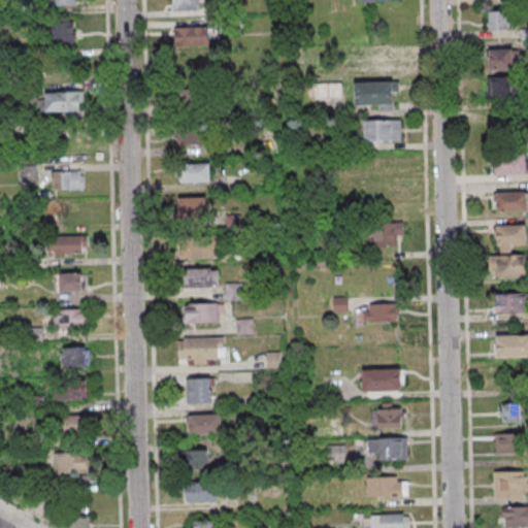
[(199,0),(172,0),(172,10),(200,10),(199,0)]
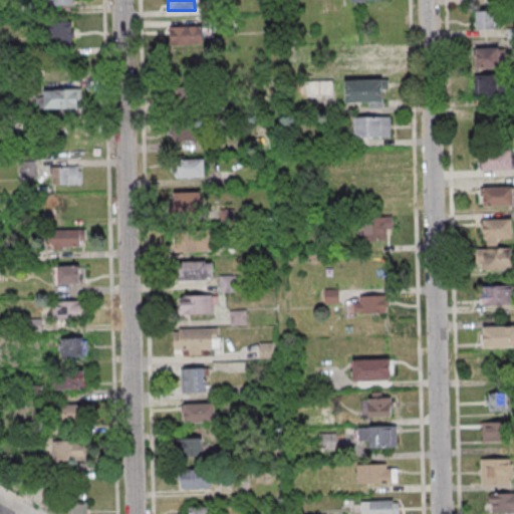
[(474,29),(495,29),(495,10),(474,10),(474,29)]
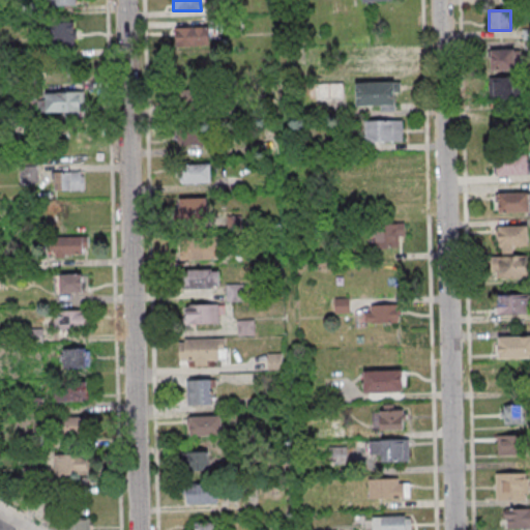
[(75,22),(51,22),(51,41),(75,41),(75,22)]
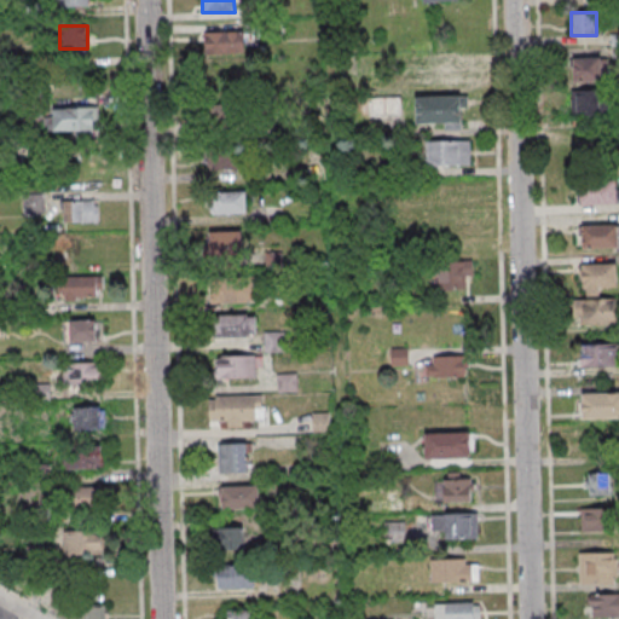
[(204,53),(244,53),(244,32),(204,32),(204,53)]
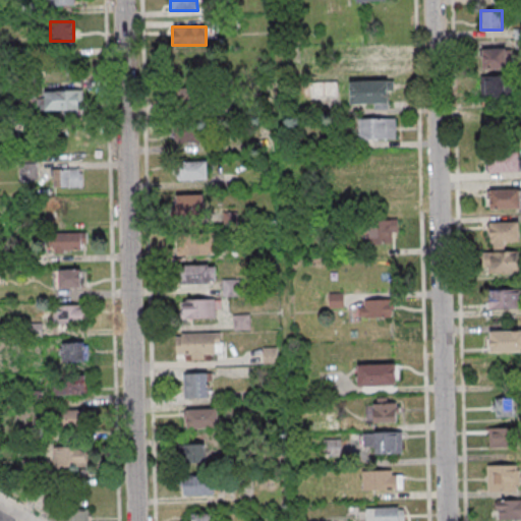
[(482,68),(507,68),(507,48),(482,48),(482,68)]
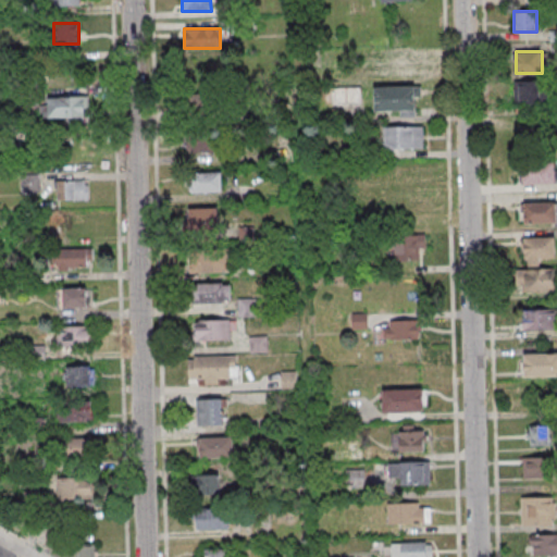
[(518,104),(555,104),(555,82),(518,82),(518,104)]
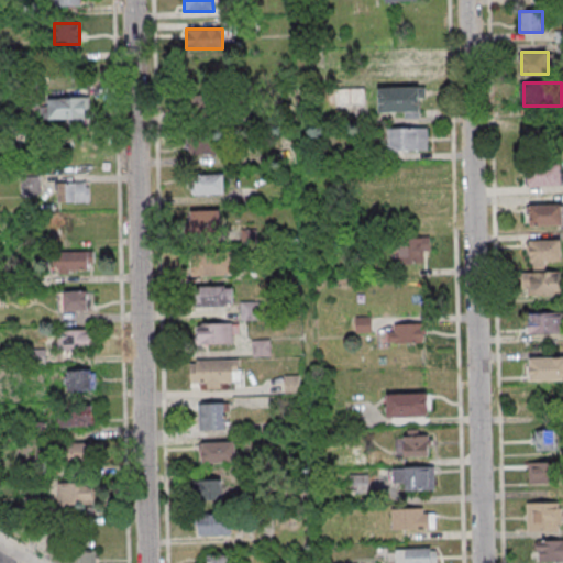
[(379,87),(379,118),(422,118),(422,87),(379,87)]
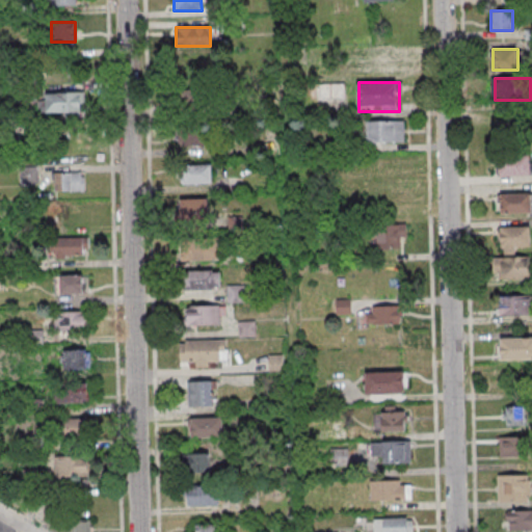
[(179,89),(179,110),(205,110),(205,89),(179,89)]
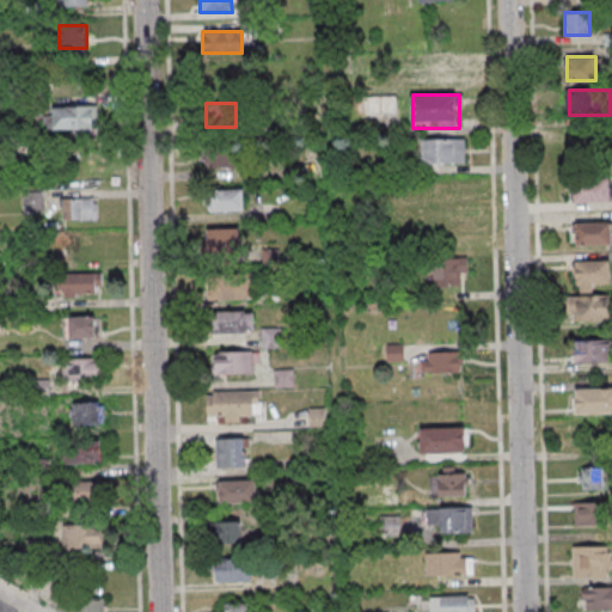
[(97,130),(97,108),(49,108),(49,130),(97,130)]
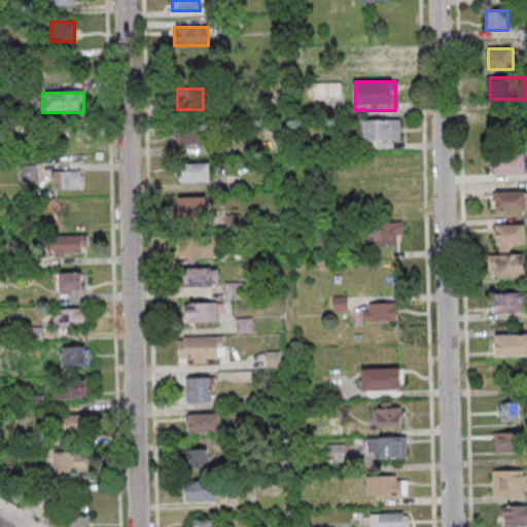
[(400,118),(363,118),(363,141),(400,141),(400,118)]
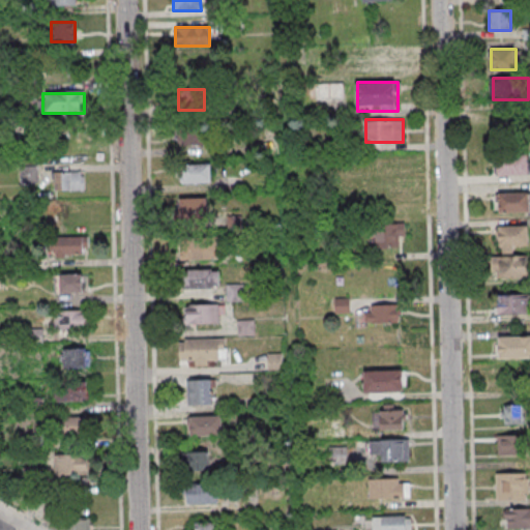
[(206,145),(206,126),(177,126),(177,145),(206,145)]
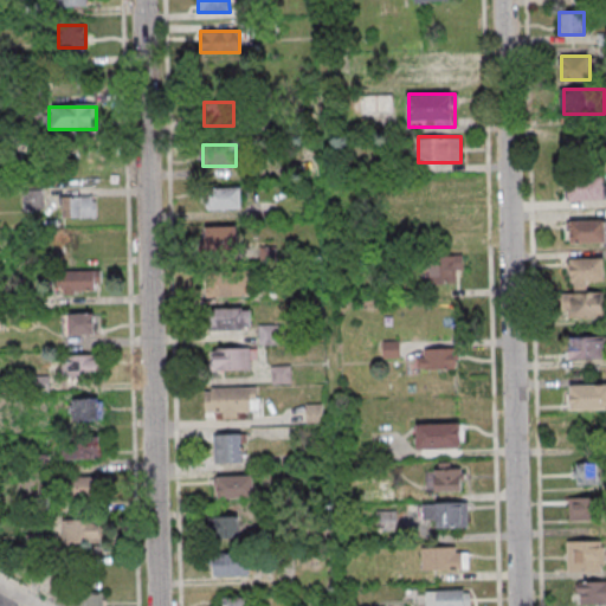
[(604,200),(604,178),(568,178),(568,200),(604,200)]
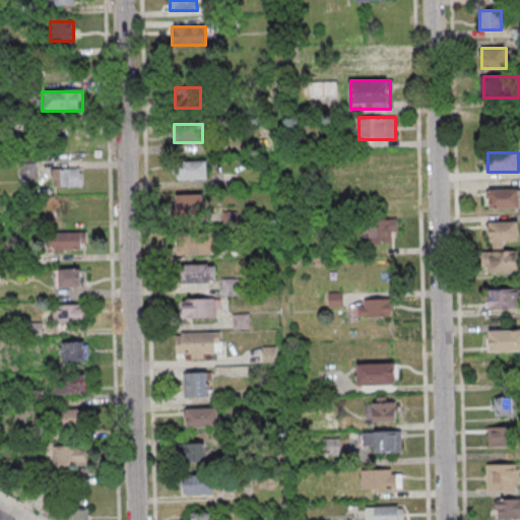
[(206,160),(178,160),(178,180),(206,180),(206,160)]
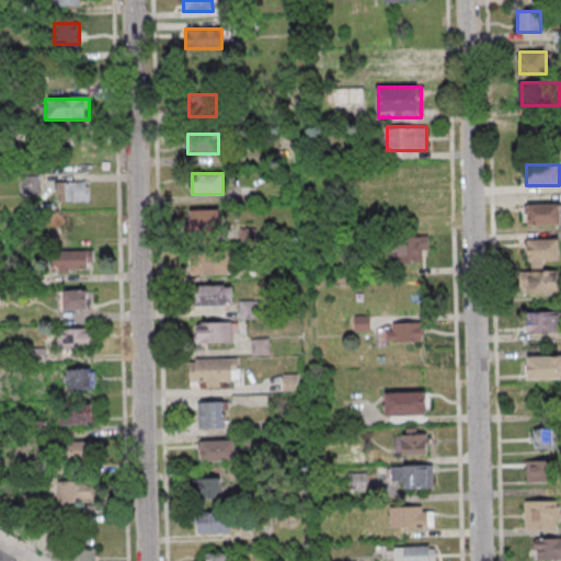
[(56,183),(56,204),(90,204),(90,183),(56,183)]
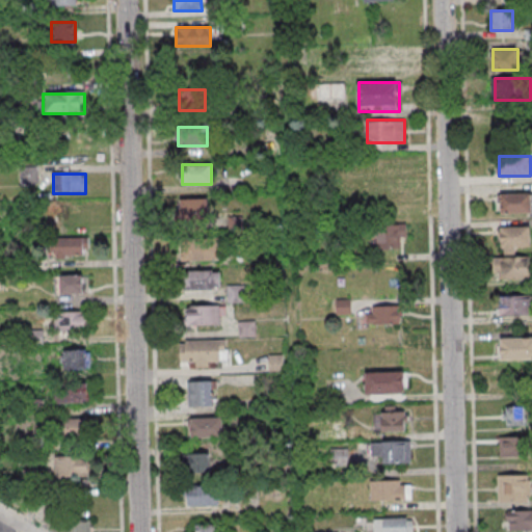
[(531,192),(500,192),(500,214),(531,213),(531,192)]
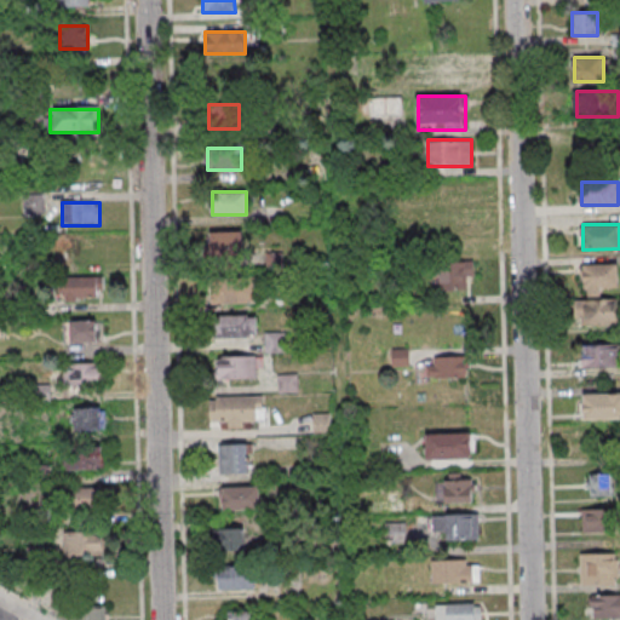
[(208,257),(242,256),(242,231),(208,233),(208,257)]
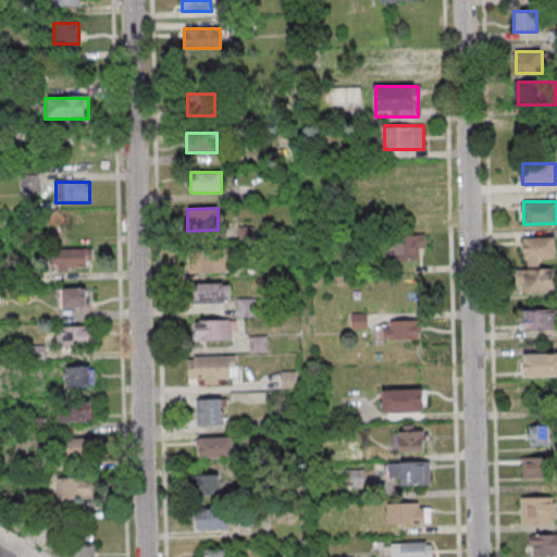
[(425,259),(425,234),(393,234),(393,259),(425,259)]
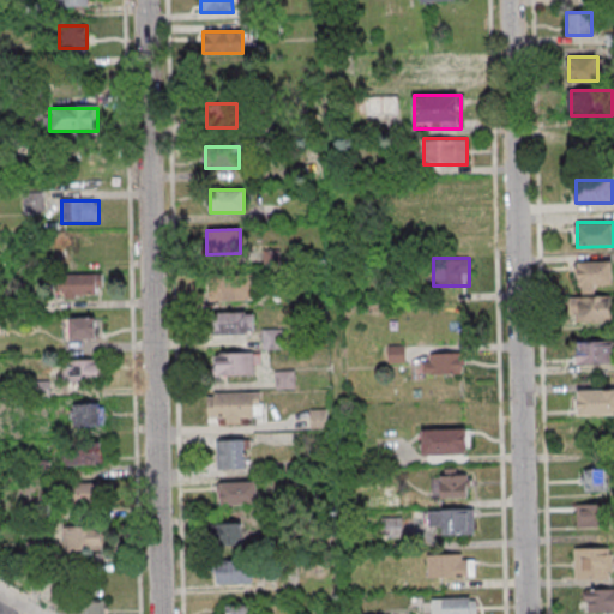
[(612,262),(578,262),(578,290),(612,290),(612,262)]
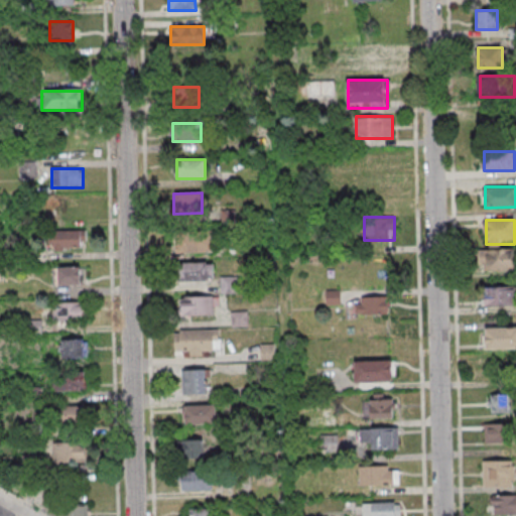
[(86,230),(50,230),(50,249),(86,249),(86,230)]
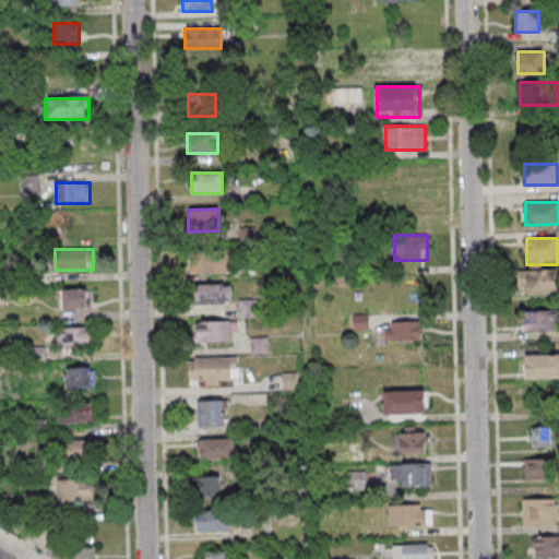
[(230,273),(230,253),(190,253),(190,273),(230,273)]
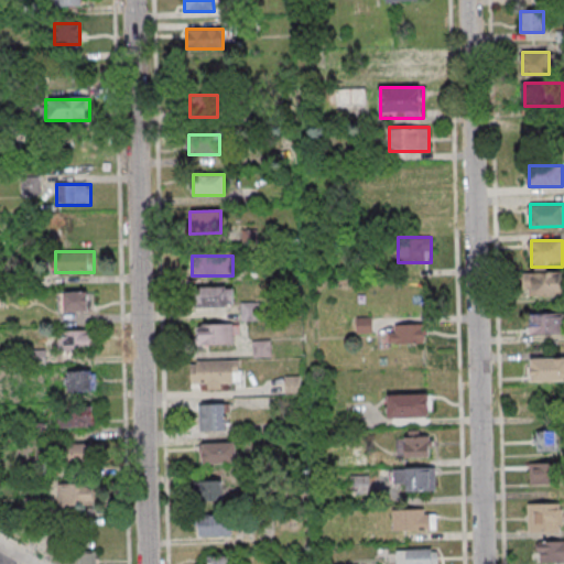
[(563,272),(525,272),(525,295),(563,295),(563,272)]
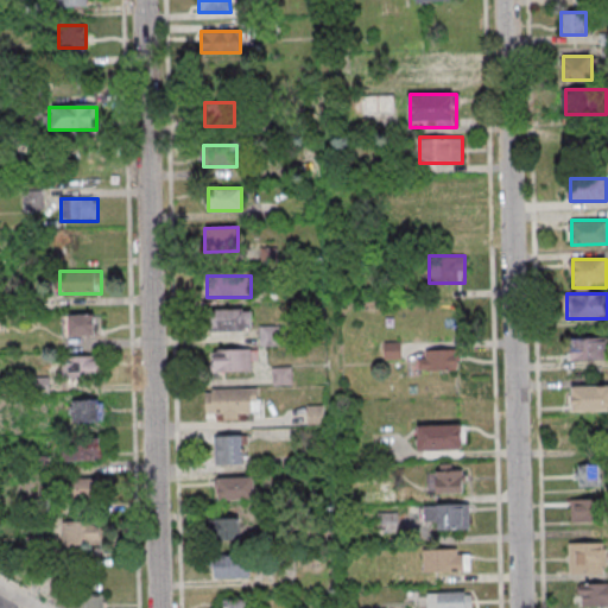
[(252,330),(252,309),(210,309),(210,330),(252,330)]
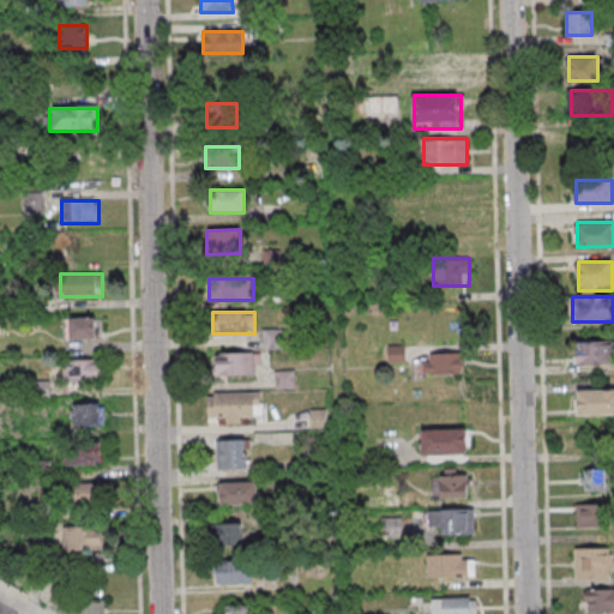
[(62,339),(96,339),(96,318),(62,318),(62,339)]
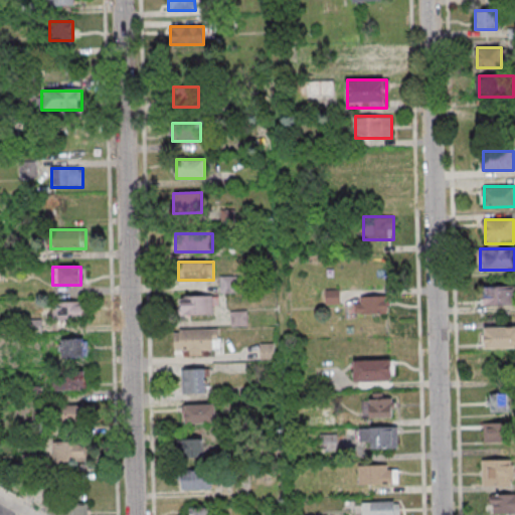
[(236,276),(220,276),(220,293),(236,293),(236,276)]
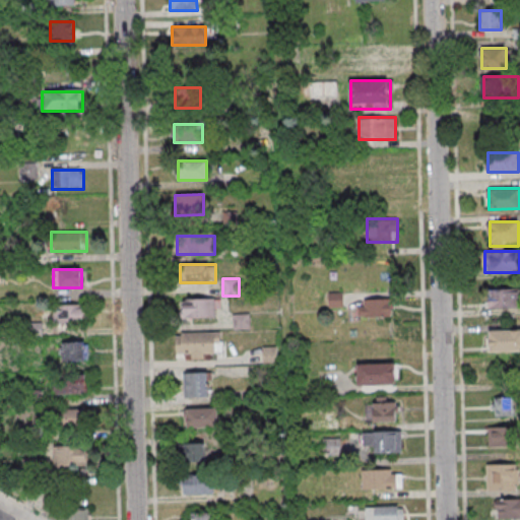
[(519,289),(488,289),(488,308),(519,308),(519,289)]
